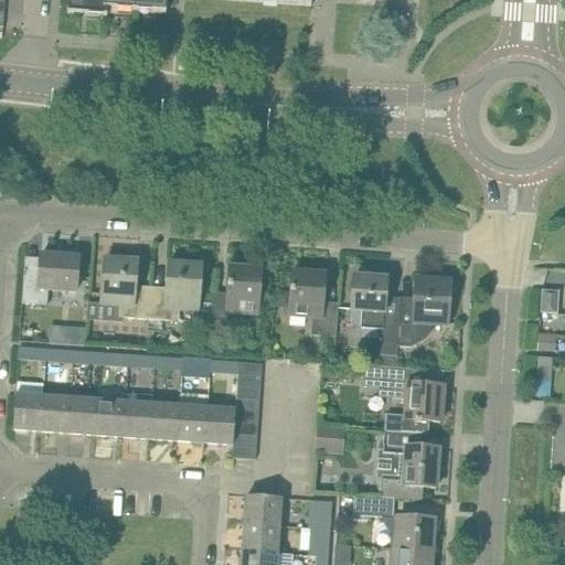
[(67,0),(67,13),(88,16),(88,14),(86,14),(87,8),(166,14),(166,0),(217,0),(311,7),(311,0),(67,0)]
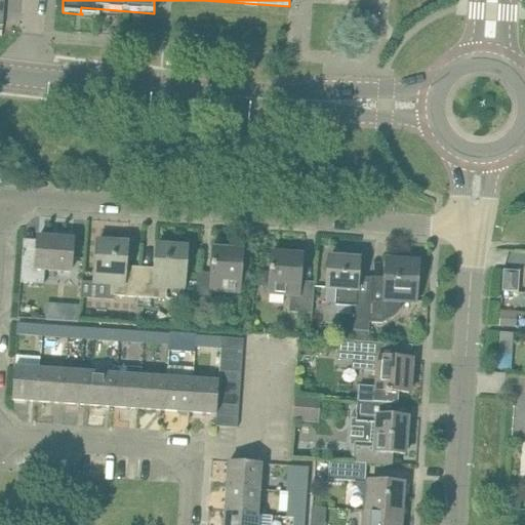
[(70,272),(71,259),(73,239),(38,237),(37,253),(23,252),(21,283),(41,284),(43,284),(44,271),(69,272),(70,272)]
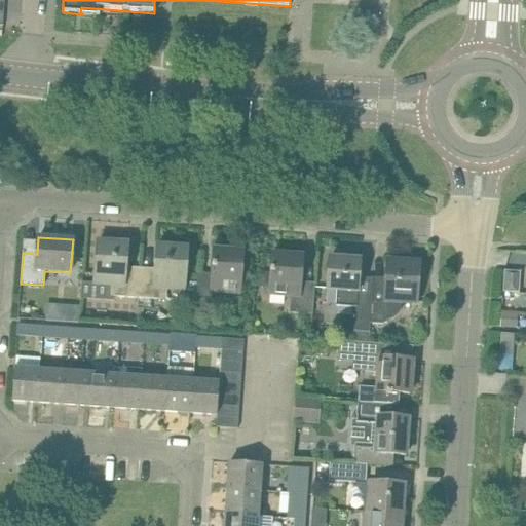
[(138,298),(140,269),(125,268),(127,243),(98,241),(95,284),(115,285),(114,296),(138,298)]
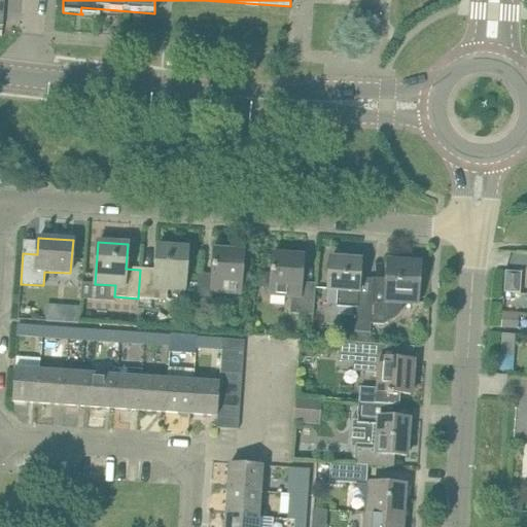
[(140,270),(138,299),(164,300),(165,288),(185,290),(187,248),(157,246),(155,271),(140,270)]
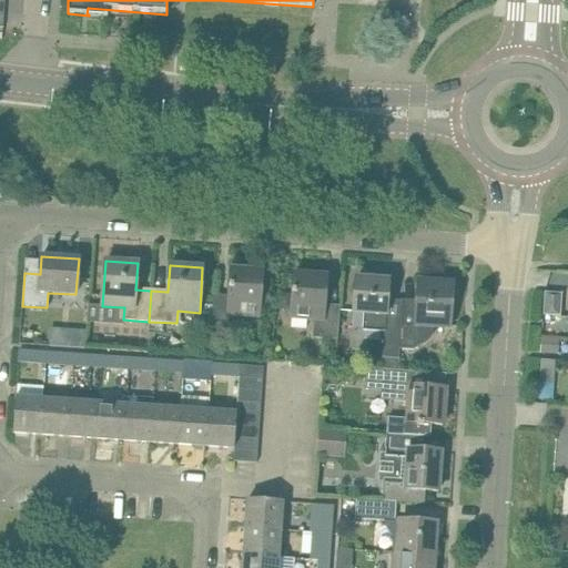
[(259,316),(261,294),(262,272),(231,270),(229,297),(214,296),(214,294),(213,294),(212,316),(211,334),(226,335),(229,314),(259,316)]
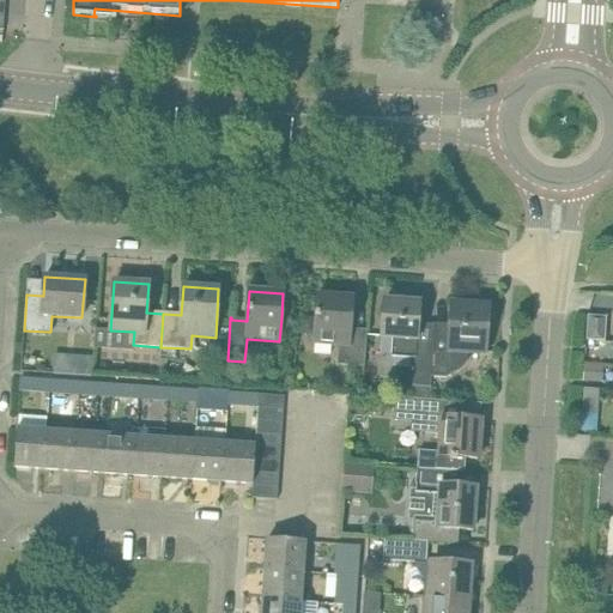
[(364,366),(365,357),(366,333),(350,332),(352,298),(317,296),(315,317),(315,320),(314,334),(314,343),(339,344),(338,364),(364,366)]
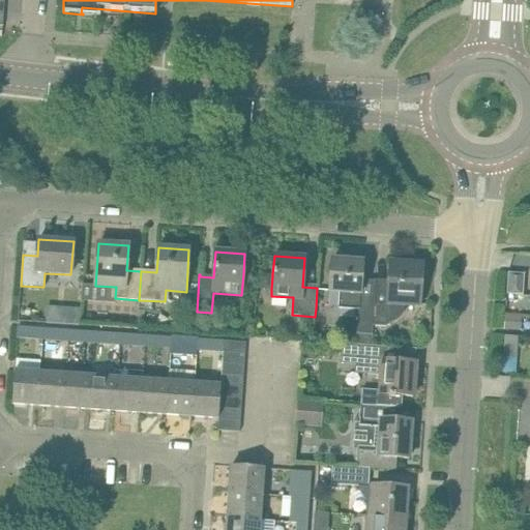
[(372,346),(373,326),(374,312),(375,300),(359,299),(359,293),(360,293),(362,262),(331,260),(329,291),(340,292),(339,306),(357,308),(355,345),(357,345),(372,346)]
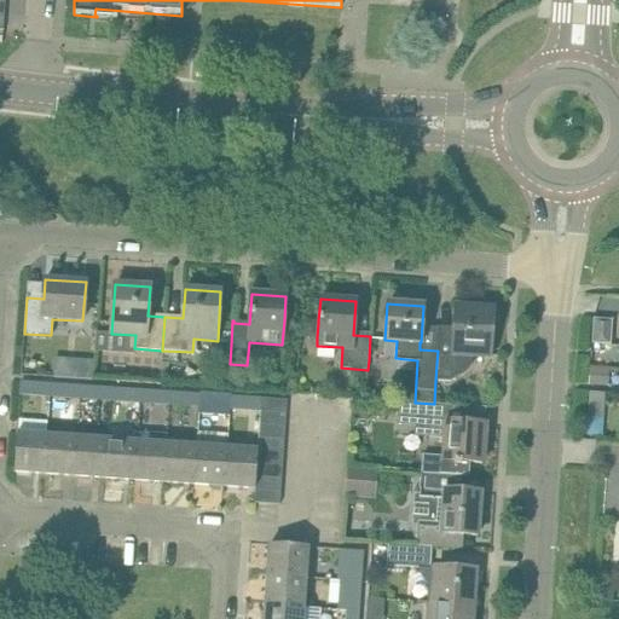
[(437,364),(435,381),(451,381),(451,380),(453,380),(453,376),(462,374),(468,369),(472,362),(472,354),(490,356),(493,311),(455,308),(453,328),(439,327),(438,351),(437,364)]
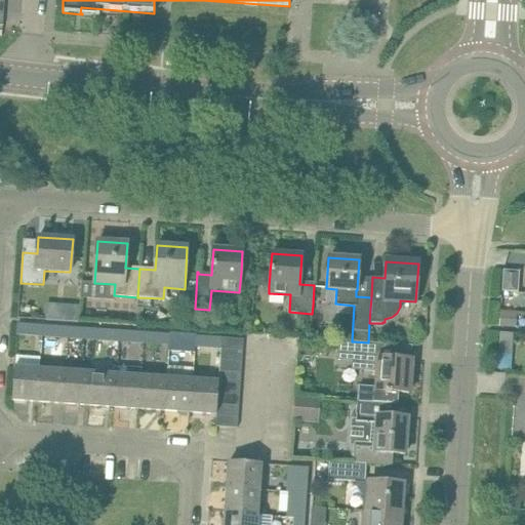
[(501,291),(506,291),(518,292),(519,271),(502,270),(501,291)]
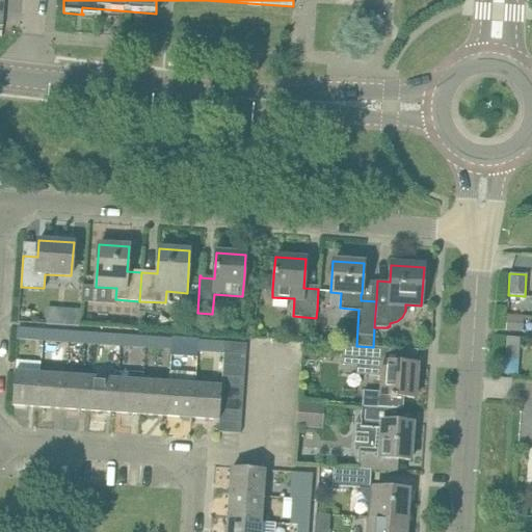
[(260,275),(259,290),(272,290),(273,277),(273,275),(260,275)]
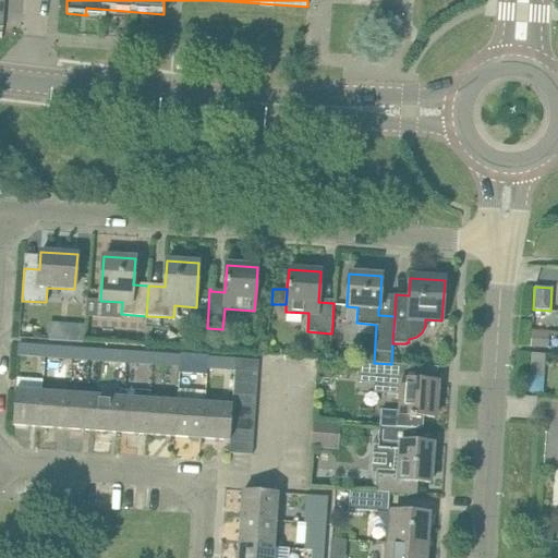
[(74,325),(72,341),(83,342),(85,325),(74,325)]
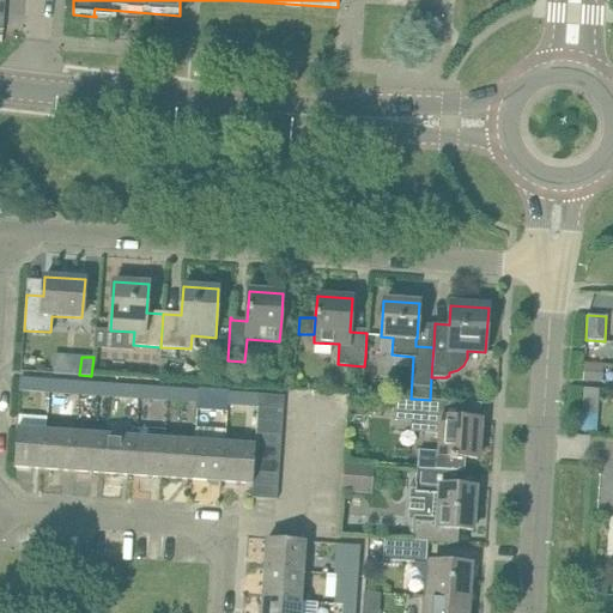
[(602,382),(604,368),(584,366),(583,381),(602,382)]
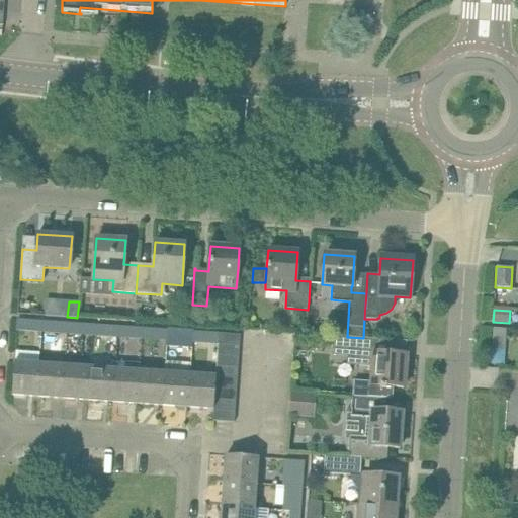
[(41,331),(42,321),(17,319),(16,329),(41,331)]
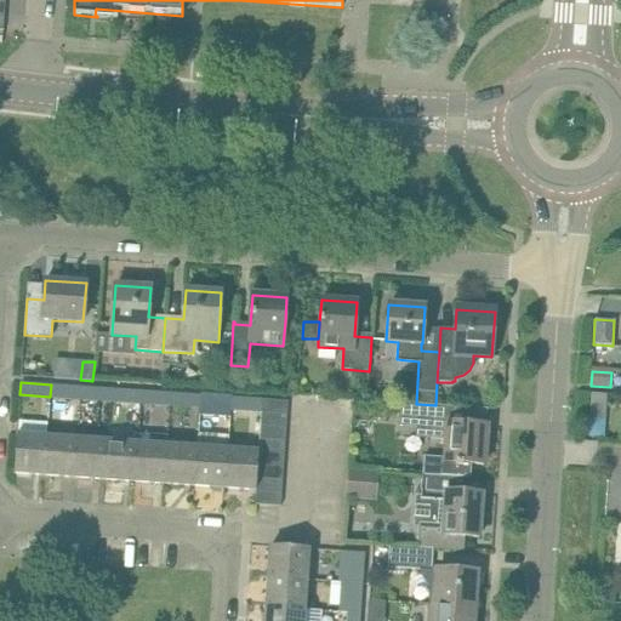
[(51,385),(50,397),(80,399),(81,387),(51,385)]
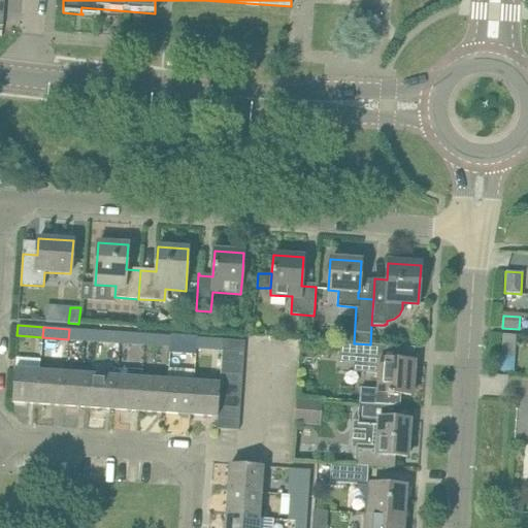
[(145,334),(144,344),(170,347),(171,336),(145,334)]
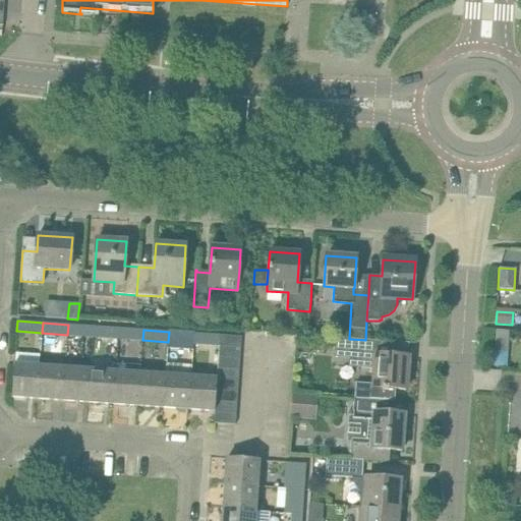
[(496,330),(495,350),(508,351),(510,331),(496,330)]
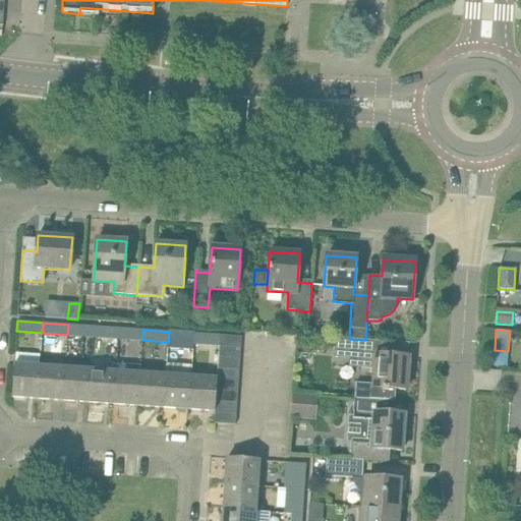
[(169,332),(168,342),(193,344),(194,333),(169,332)]
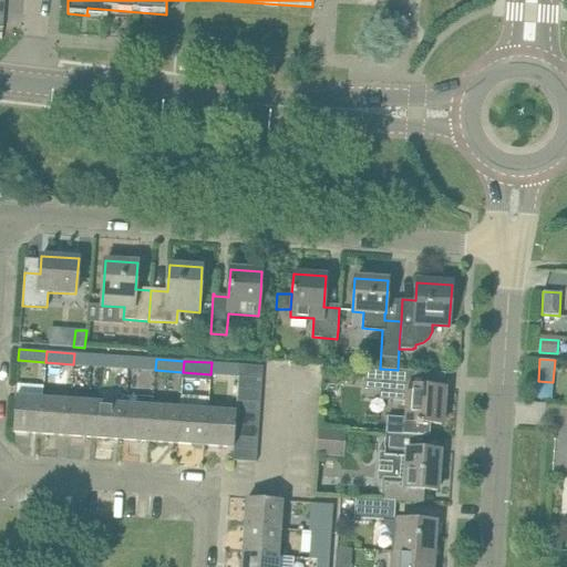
[(212,362),(210,374),(238,377),(239,364),(212,362)]
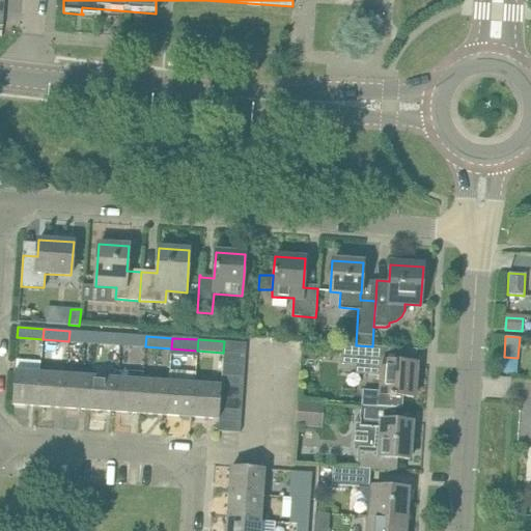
[(223,353),(224,353),(246,354),(246,343),(224,341),(223,353)]
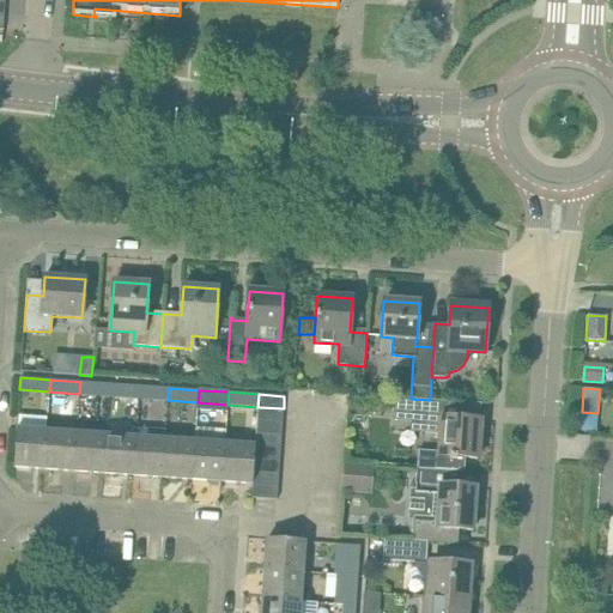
[(364,395),(349,394),(347,414),(363,414),(364,395)]
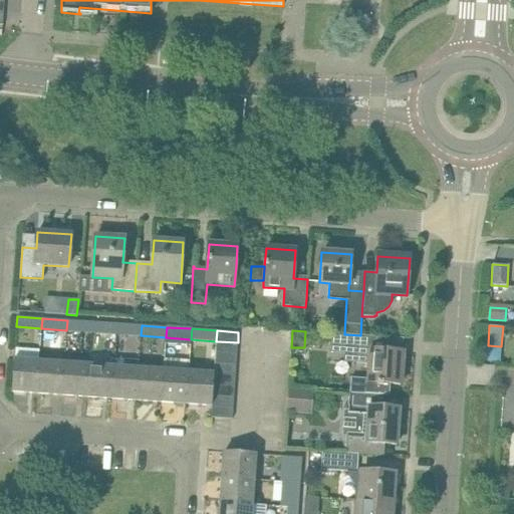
[(345,353),(344,362),(370,363),(369,378),(351,377),(350,394),(368,395),(382,396),(388,396),(389,383),(401,384),(403,352),(381,350),(382,336),(362,335),(360,335),(346,334),(345,353)]
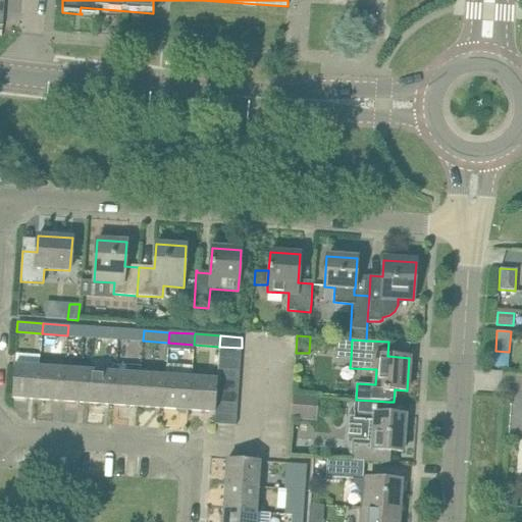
[(220,347),(219,358),(241,359),(242,348),(220,347)]
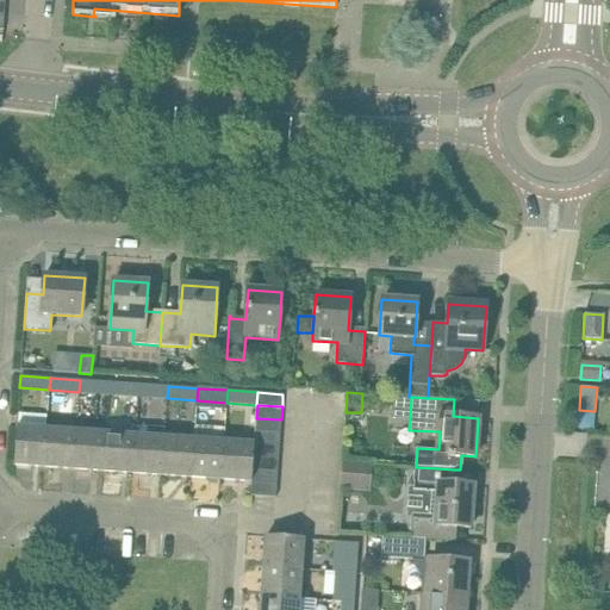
[(280,433),(281,419),(256,418),(255,431),(280,433)]
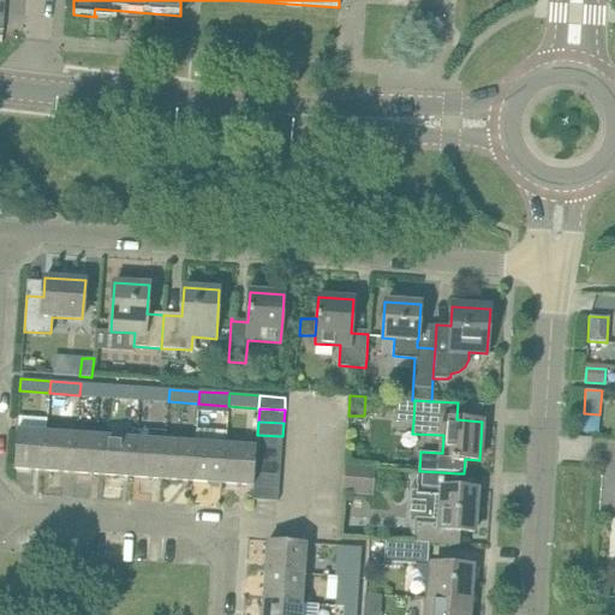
[(43,471),(47,433),(17,430),(13,469),(43,471)]
